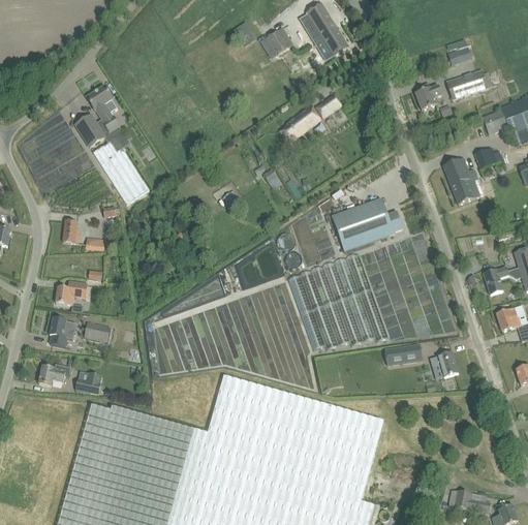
[(297,16),(313,40),(325,59),(348,45),(320,0),(297,16)]
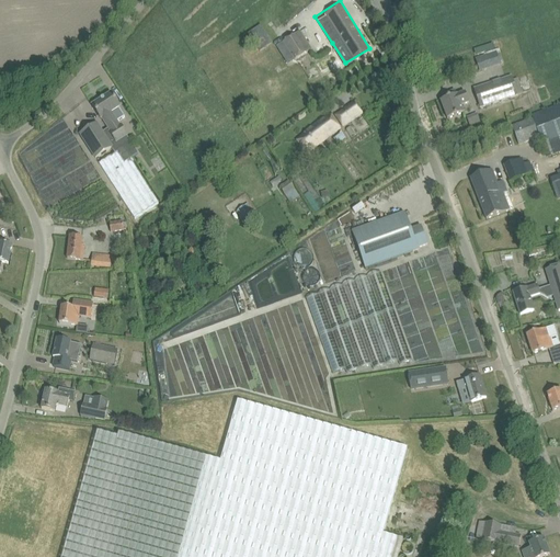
[(248,30),(251,35),(263,27),(259,22),(248,30)]
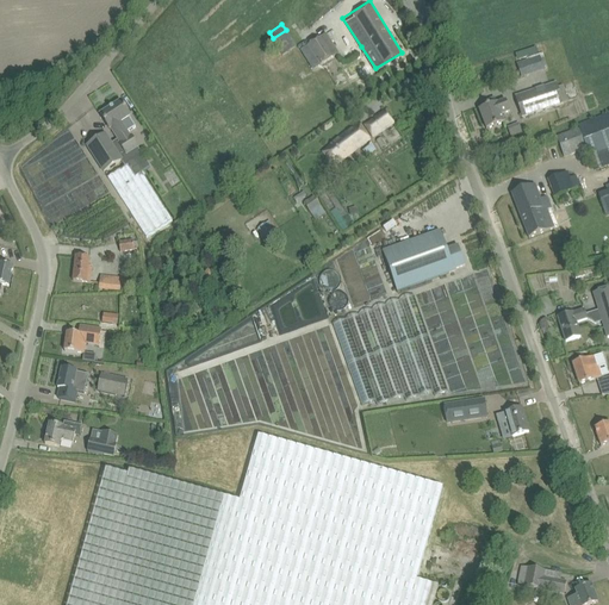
[(306,42),(319,61),(339,49),(325,30),(306,42)]
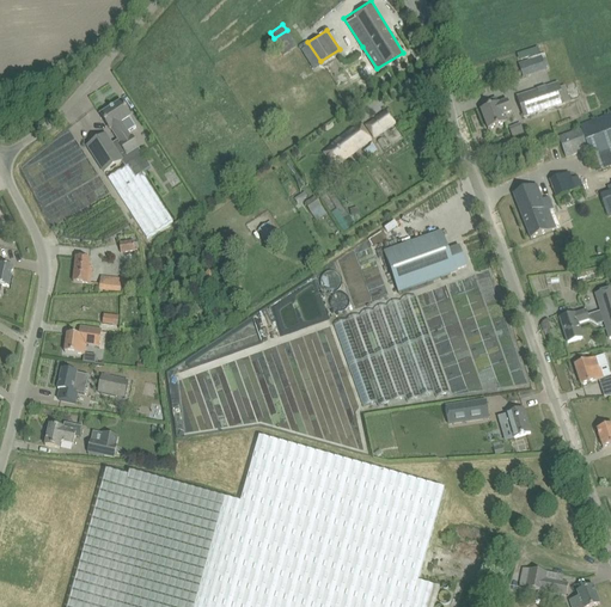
[(539,42),(515,49),(523,72),(547,65),(539,42)]
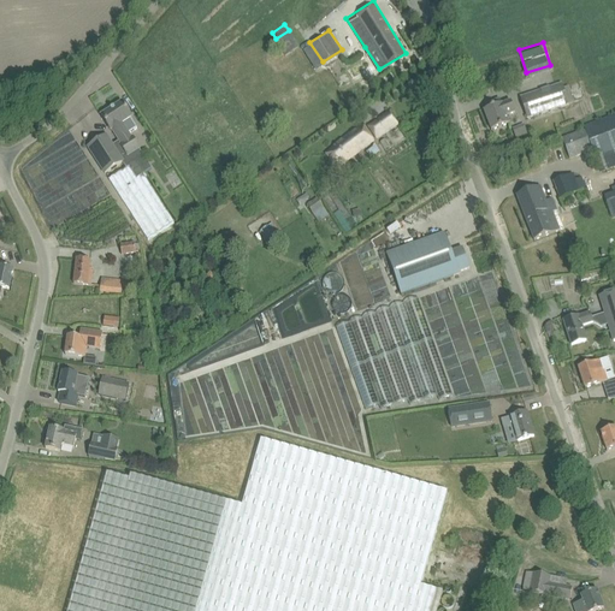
[(568,101),(560,78),(519,93),(526,116),(568,101)]
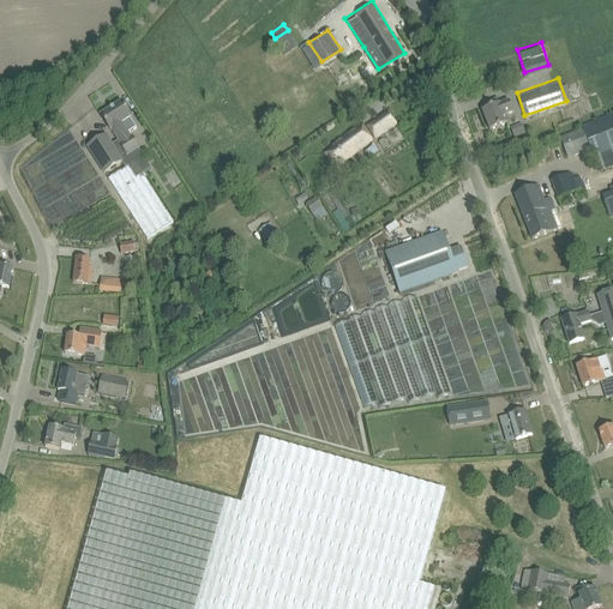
[(292,83),(293,95),(307,92),(305,80),(292,83)]
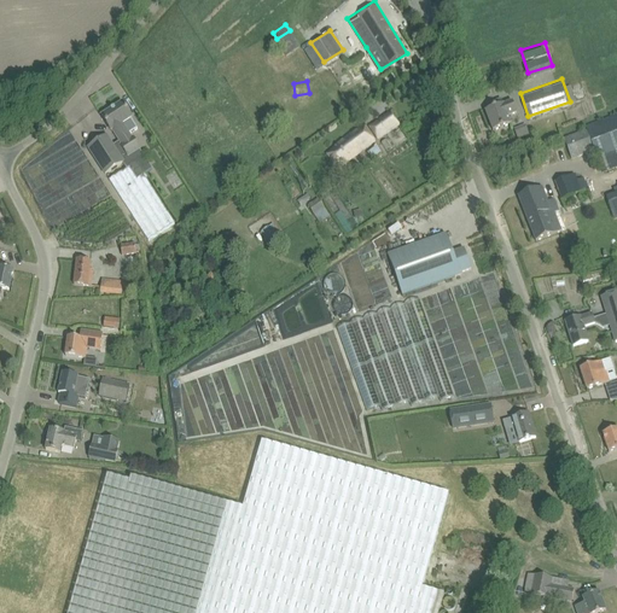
[(488,99),(490,104),(484,106),(492,127),(512,118),(510,111),(516,109),(512,97),(502,100),(500,95),(488,99)]
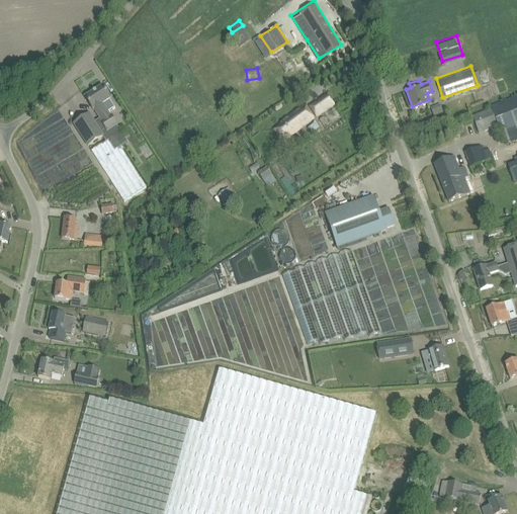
[(99,115),(98,116),(105,125),(115,119),(108,109),(108,110),(107,108),(114,104),(108,96),(109,95),(101,82),(84,93),(92,106),(93,106),(99,115)]
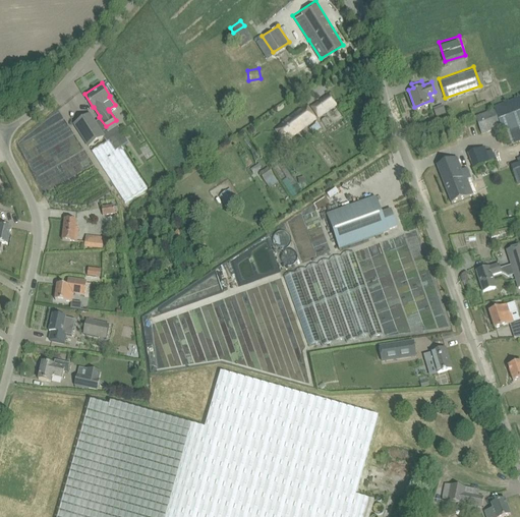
[(310,104),(318,113),(335,101),(329,92),(310,104)]
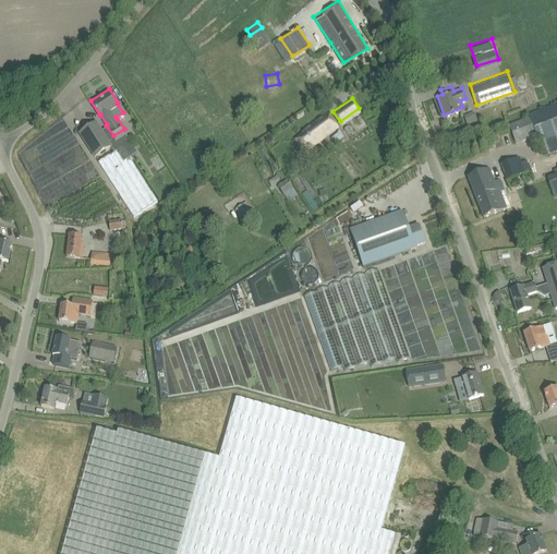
[(535,131),(543,152),(556,145),(556,99),(528,110),(529,113),(508,121),(515,140),(535,131)]
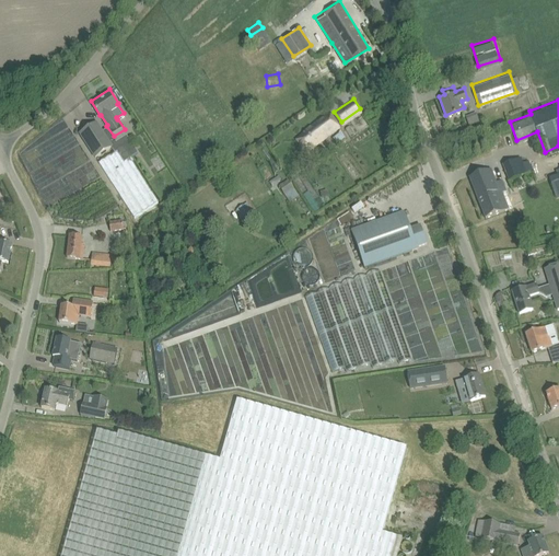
[(475,107),(464,112),(467,120),(478,117),(475,107)]
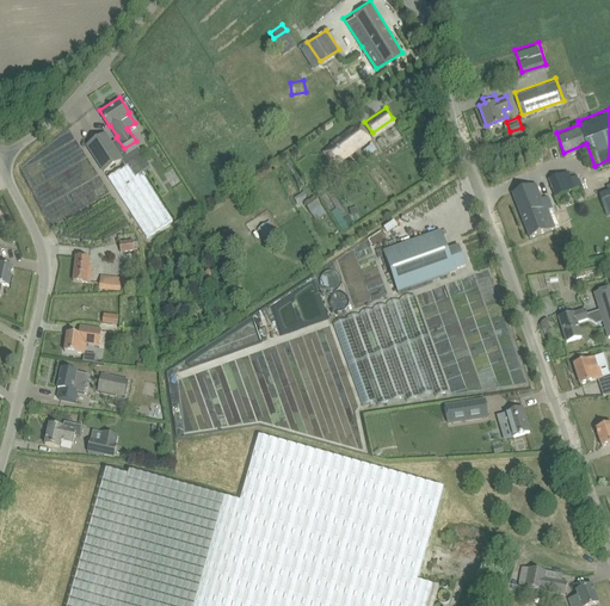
[(321,144),(332,159),(369,136),(359,121),(351,125),(352,127),(347,130),(345,128),(321,144)]
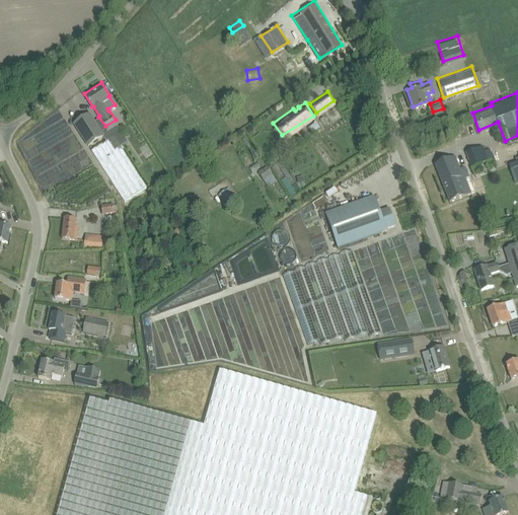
[(73,121),(87,143),(102,133),(88,111),(73,121)]
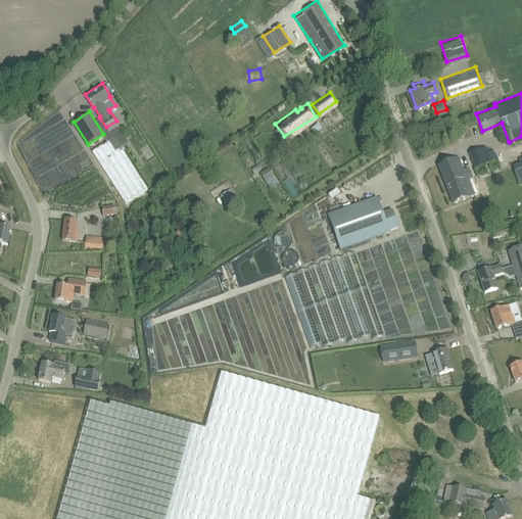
[(19,141),(45,188),(92,163),(66,116),(62,119),(62,118),(44,128),(19,141)]
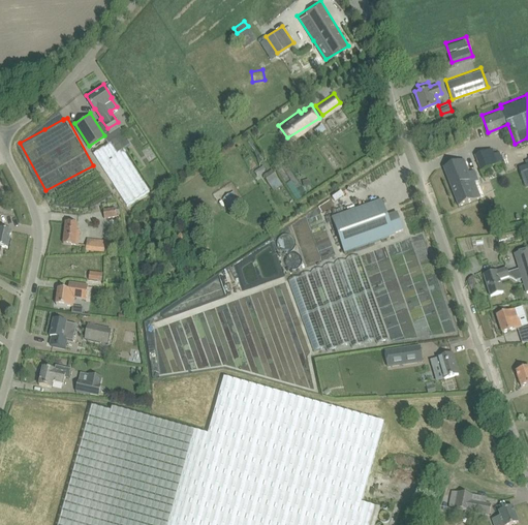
[(313,126),(318,132),(325,127),(320,121),(313,126)]
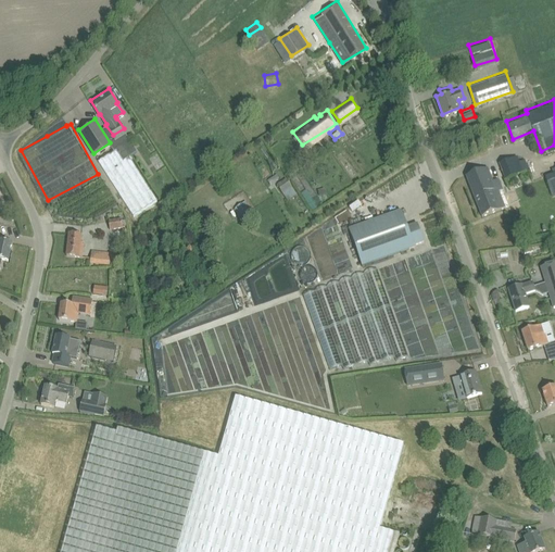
[(480,133),(486,145),(493,142),(488,129),(480,133)]
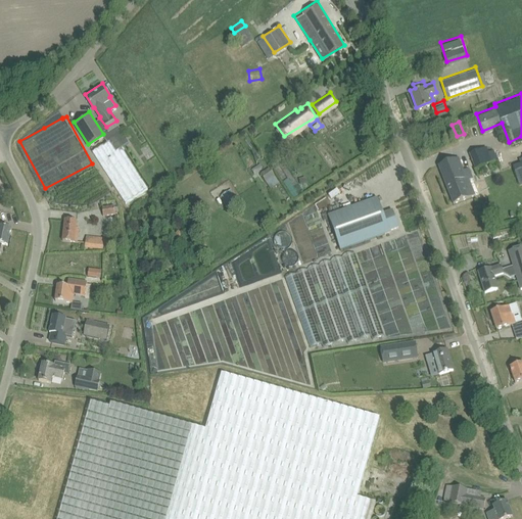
[(91,148),(125,200),(147,186),(113,134),(91,148)]
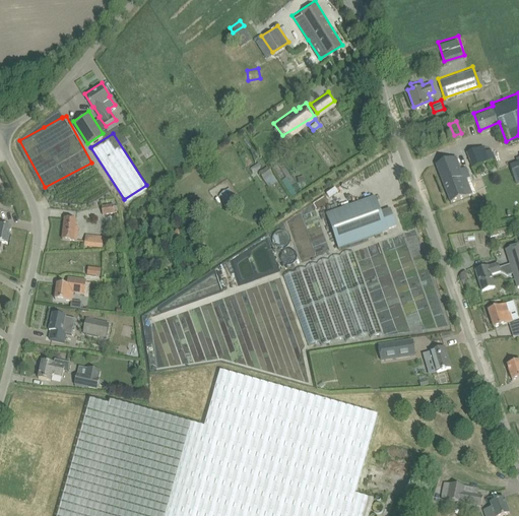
[(488,157),(484,147),(482,143),(466,149),(471,164),(488,157)]
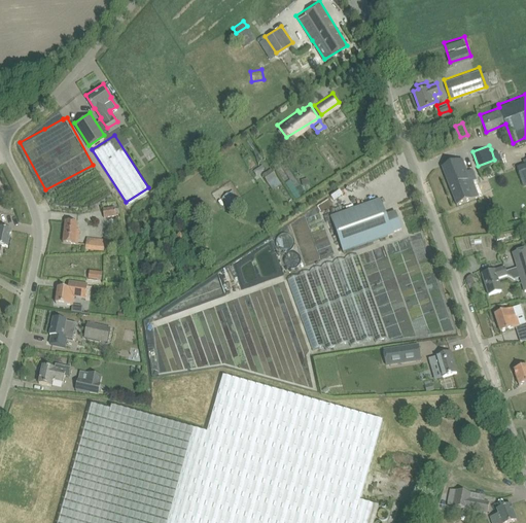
[(441,164),(456,202),(478,194),(471,179),(476,177),(471,166),(466,168),(461,155),(441,164)]
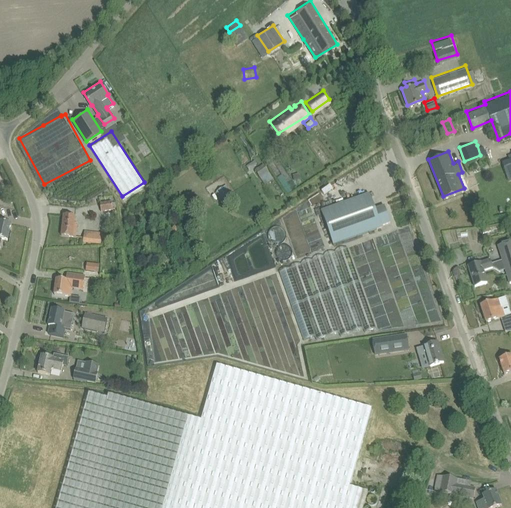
[(510,156),(501,160),(508,177),(510,175),(510,156)]
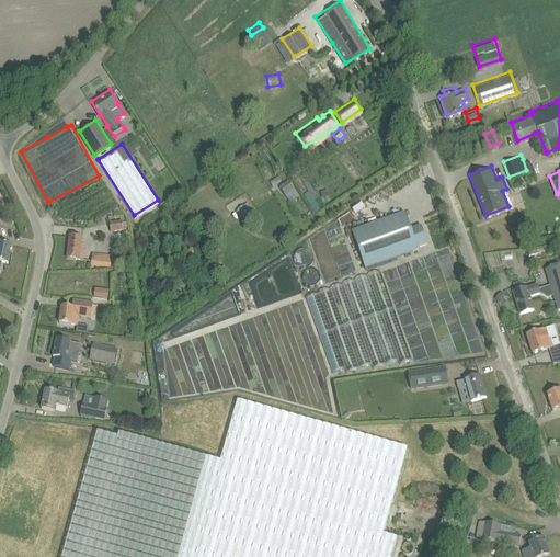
[(278,183),(289,200),(299,193),(287,177),(278,183)]
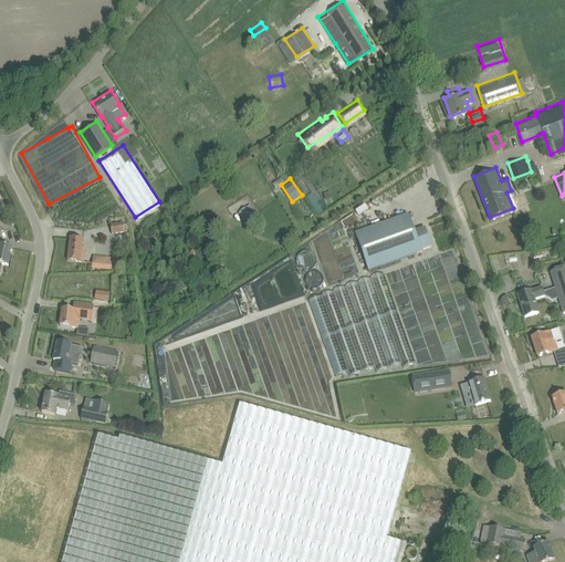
[(239,209),(244,217),(255,210),(249,201),(239,209)]
